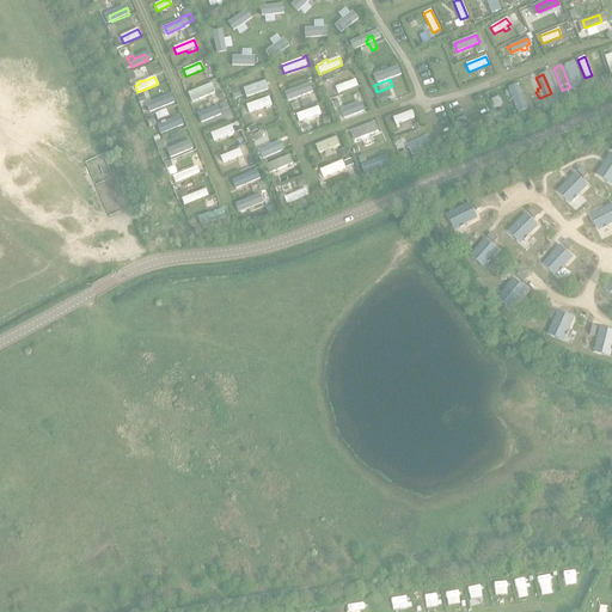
[(337,95),(357,86),(355,80),(335,87),(337,95)]
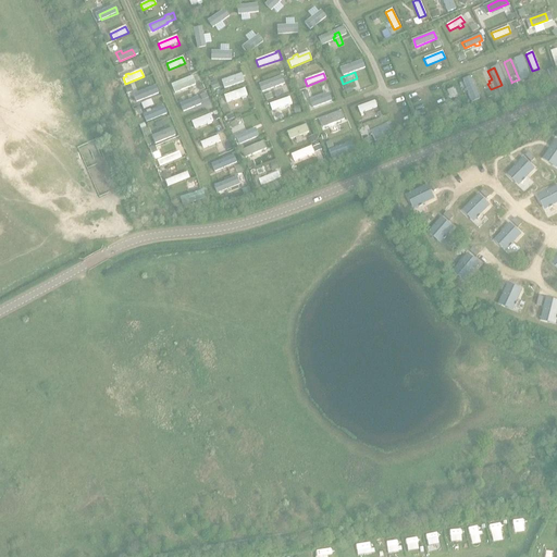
[(195,75),(175,83),(177,89),(197,81),(195,75)]
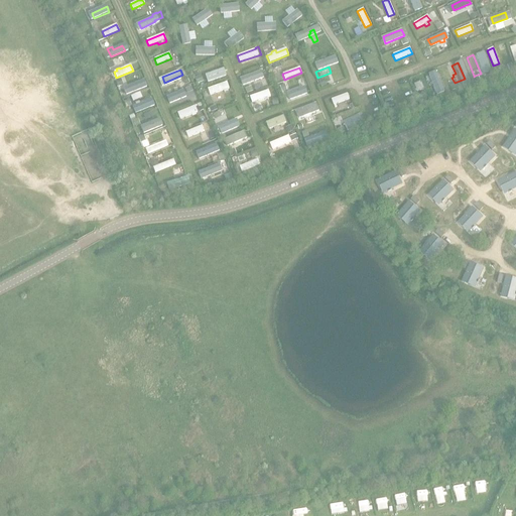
[(222,70),(204,77),(206,83),(224,76),(222,70)]
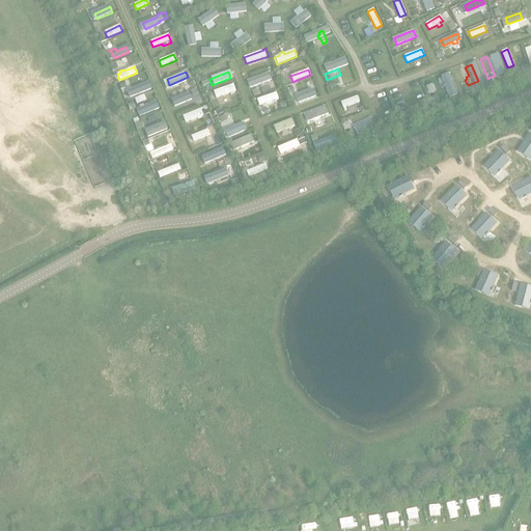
[(442,76),(448,90),(453,88),(448,74),(442,76)]
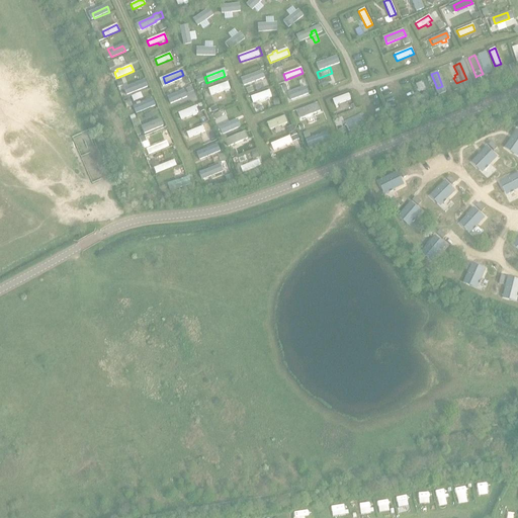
[(476,77),(476,76),(471,77),(476,86),(482,83),(479,78),(477,78),(477,76),(476,77)]
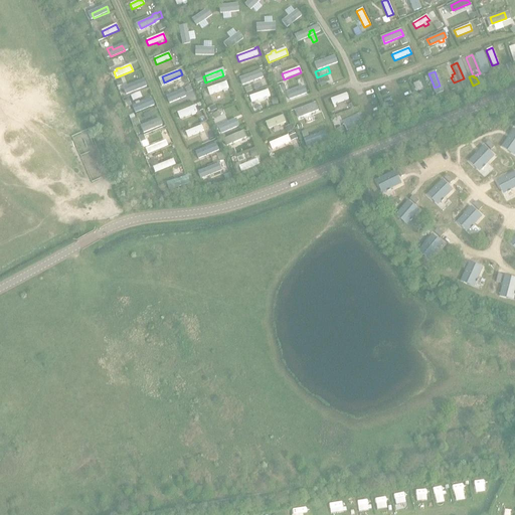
[(279,83),(282,92),(288,90),(285,81),(279,83)]
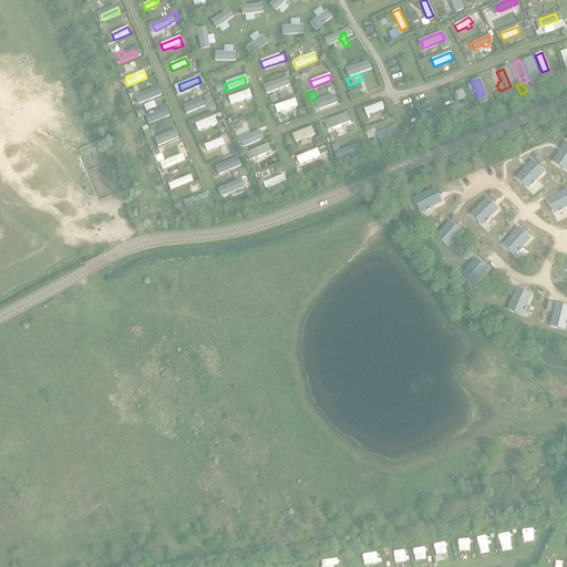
[(248,91),(228,98),(230,105),(251,98),(248,91)]
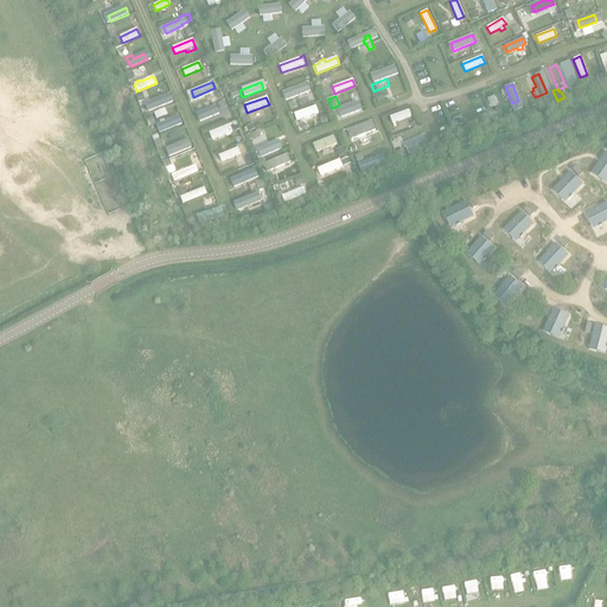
[(146,114),(166,106),(164,98),(155,102),(154,98),(148,102),(148,104),(144,107),(146,114)]
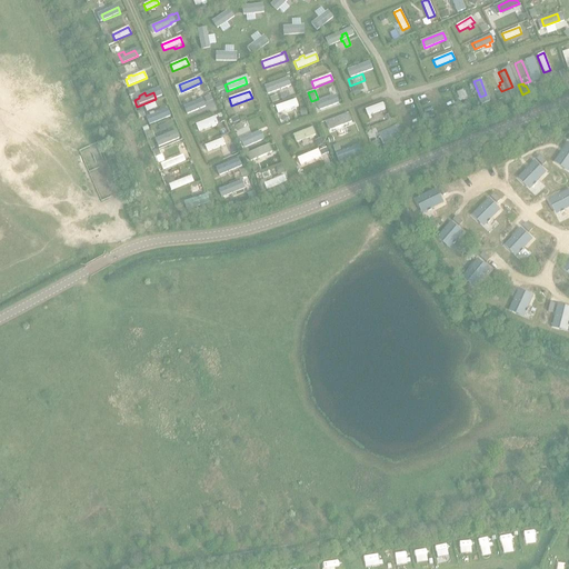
[(207,97),(188,105),(190,110),(209,103),(207,97)]
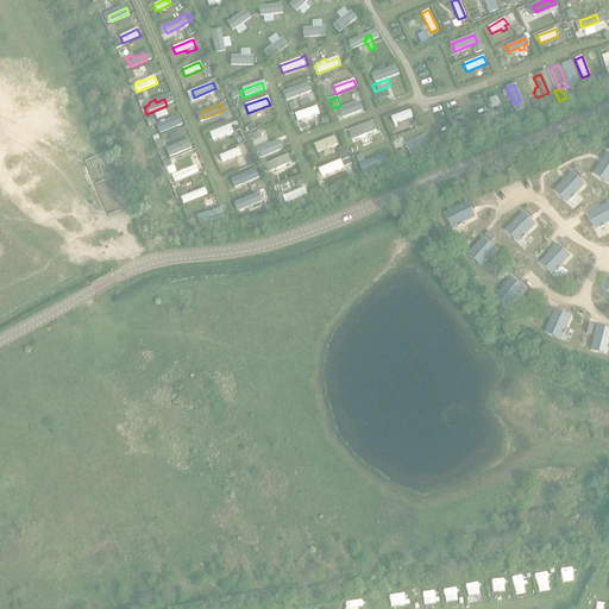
[(340,119),(360,112),(357,105),(338,112),(340,119)]
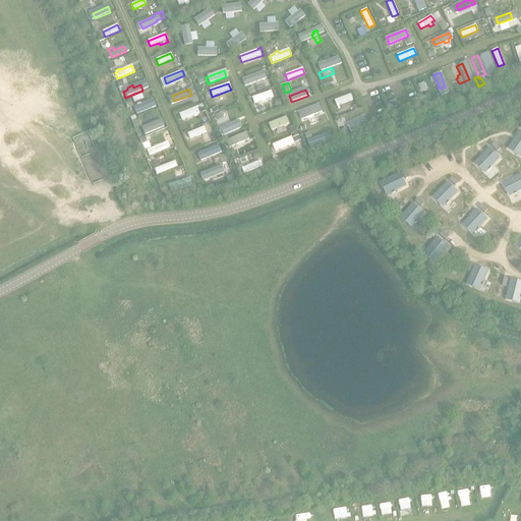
[(268,92),(253,97),(255,103),(259,101),(259,103),(264,102),(264,100),(270,98),(268,92)]
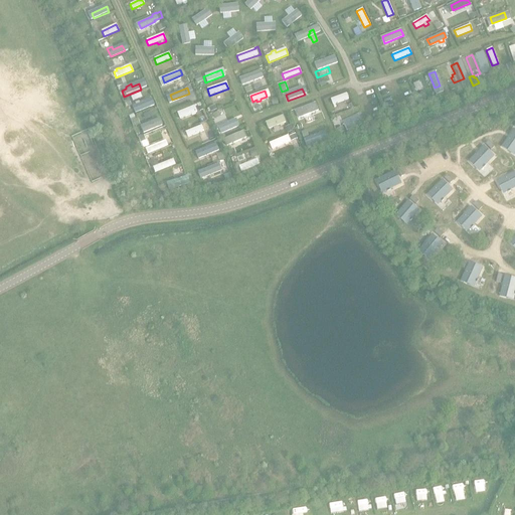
[(346,94),(330,100),(332,105),(348,100),(346,94)]
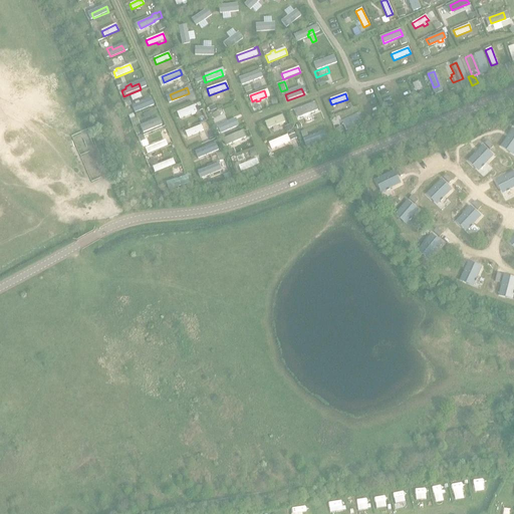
[(131,107),(132,107),(127,96),(121,98),(125,109),(126,109),(129,115),(133,113),(131,107)]
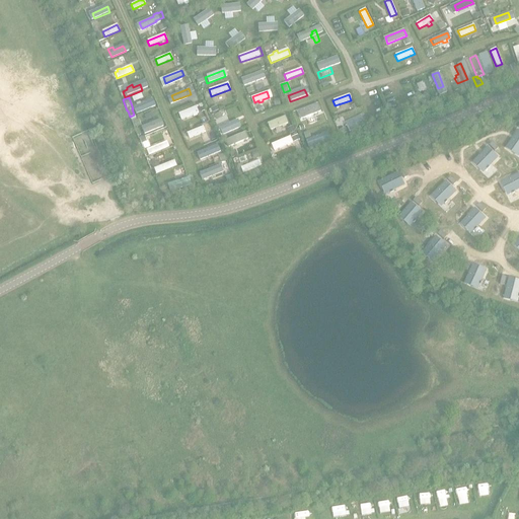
[(133,107),(135,115),(153,107),(151,100),(133,107)]
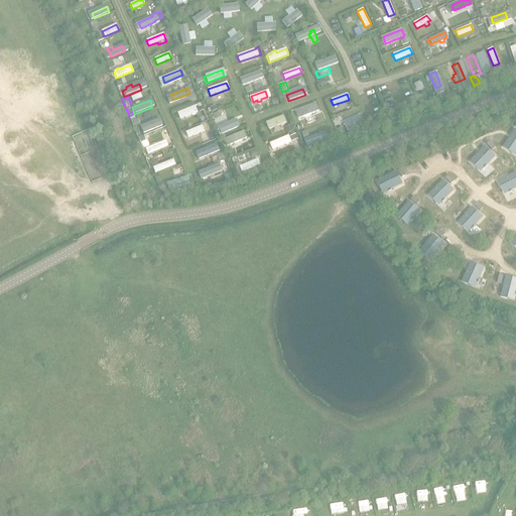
[(195,106),(177,113),(180,120),(190,116),(190,117),(199,114),(198,113),(204,110),(201,103),(195,105),(195,106)]
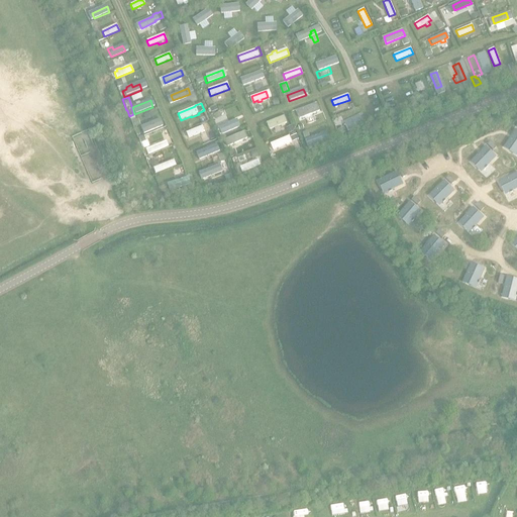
[(299,119),(319,111),(316,104),(297,112),(299,119)]
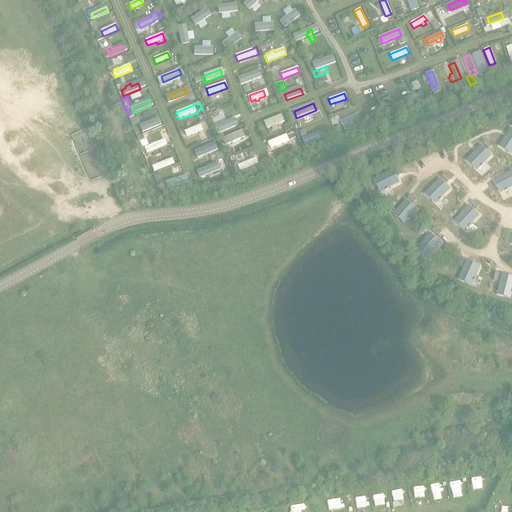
[(266,128),(284,120),(281,115),(263,122),(266,128)]
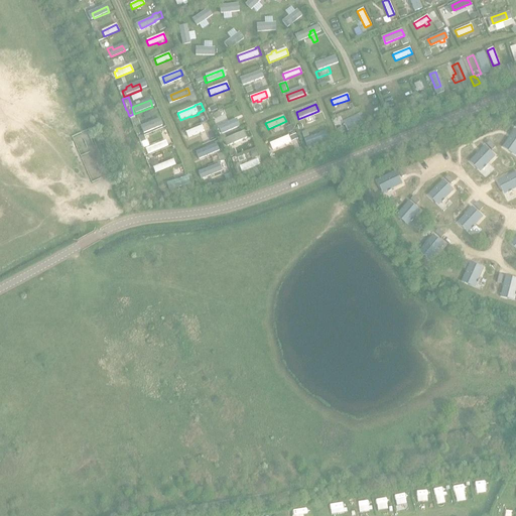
[(216,124),(221,134),(240,126),(237,120),(225,125),(223,121),(216,124)]
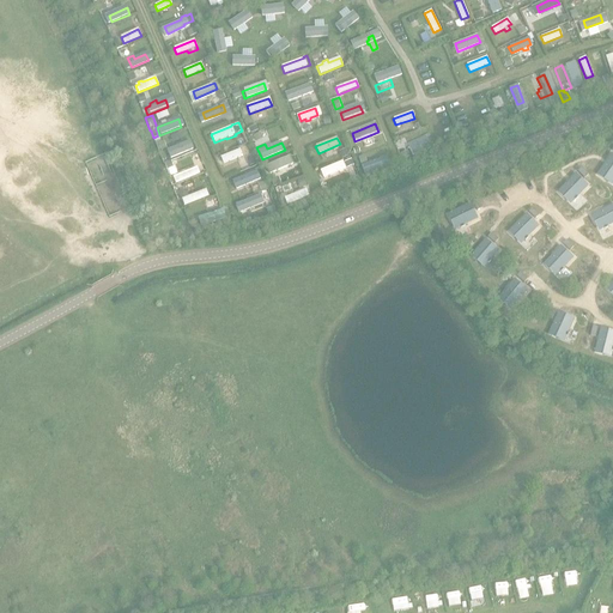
[(167,153),(169,159),(192,150),(189,144),(178,149),(177,145),(170,149),(171,151),(167,153)]
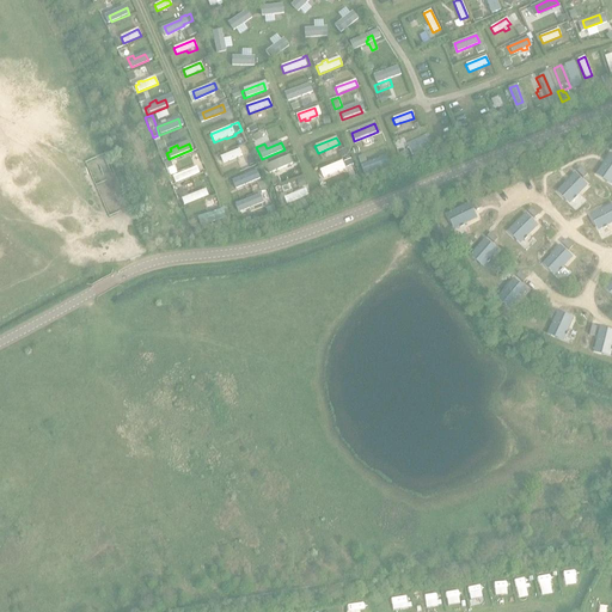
[(417,147),(399,154),(402,160),(420,153),(417,147)]
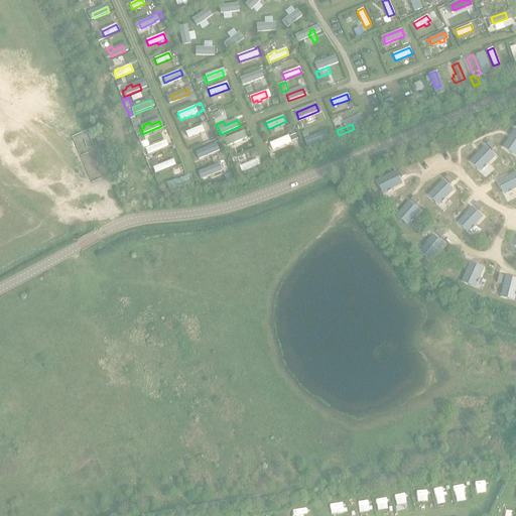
[(205,125),(185,133),(187,138),(207,130),(205,125)]
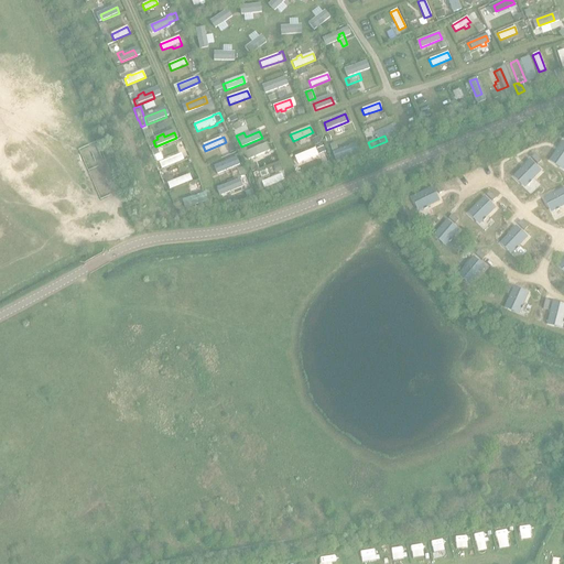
[(563,143),(562,142),(550,161),(555,165),(556,164),(563,169),(563,166),(563,143)]
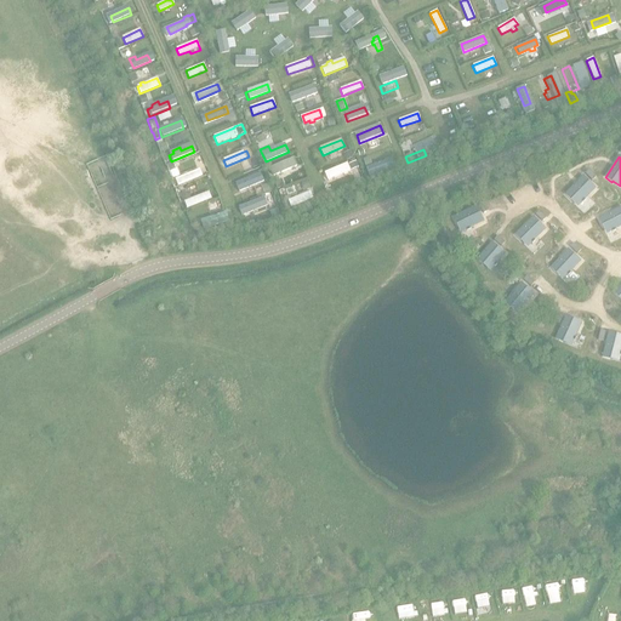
[(169,171),(175,169),(174,164),(172,164),(170,158),(164,160),(166,166),(169,171)]
